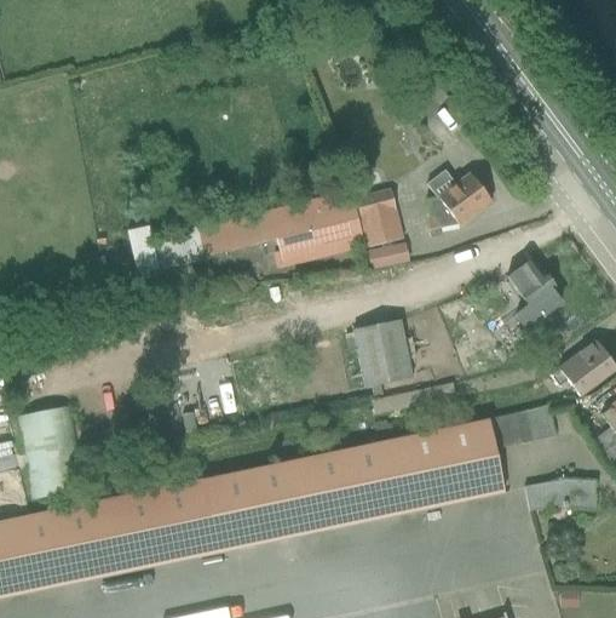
[(447,169),(429,182),(441,198),(432,199),(435,216),(443,227),(460,224),(461,225),(473,216),(494,201),(473,173),(458,184),(447,169)]
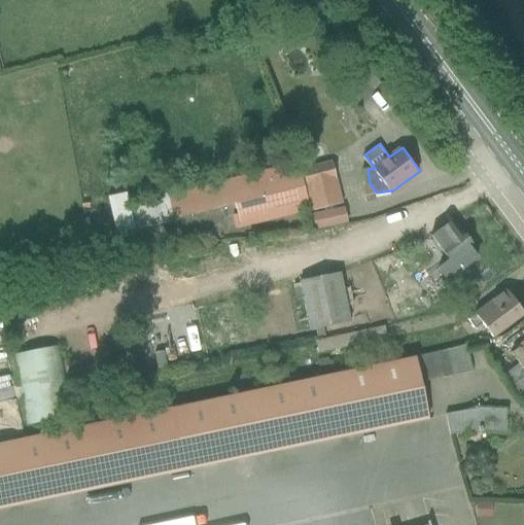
[(304,168),(308,185),(313,210),(345,203),(338,177),(339,177),(335,161),(304,168)]
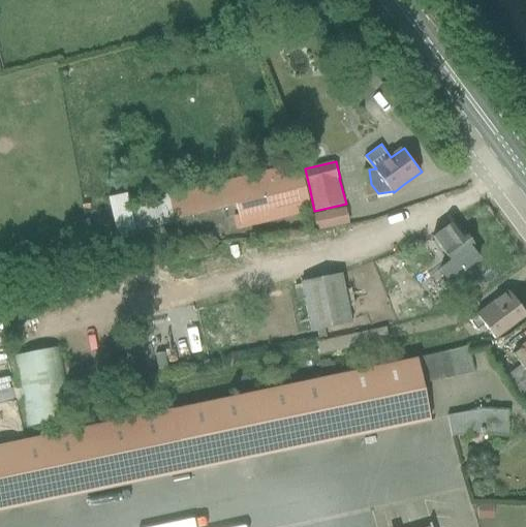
[(234,183),(234,184),(172,199),(177,218),(238,204),(242,222),(311,207),(303,167),(234,183)]
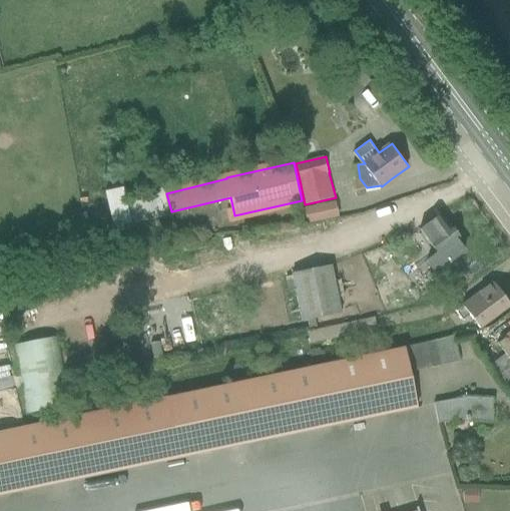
[(441,213),(426,224),(419,229),(437,254),(427,262),(435,272),(465,249),(457,238),(461,236),(452,224),(450,225),(441,213)]
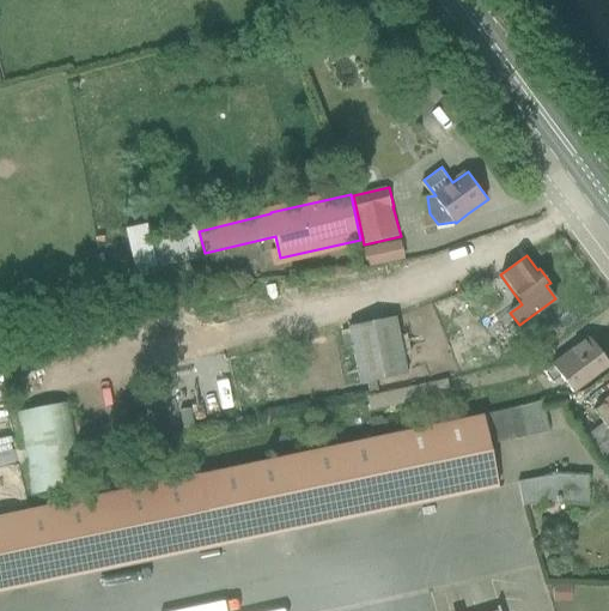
[(377,270),(355,271),(357,279),(377,277),(377,270)]
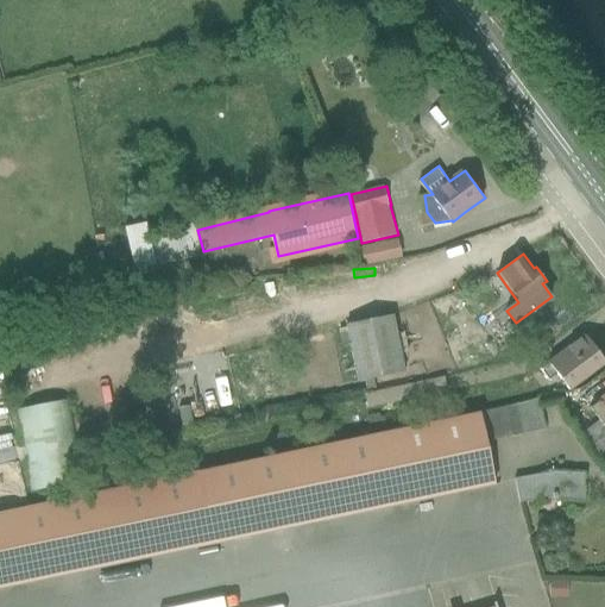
[(405,370),(394,315),(345,325),(355,379),(355,380),(405,370)]
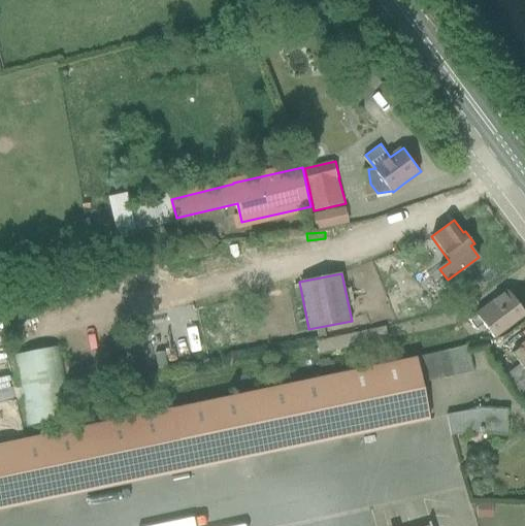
[(510,290),(493,302),(468,321),(476,330),(486,323),(496,336),(524,315),(524,308),(510,290)]
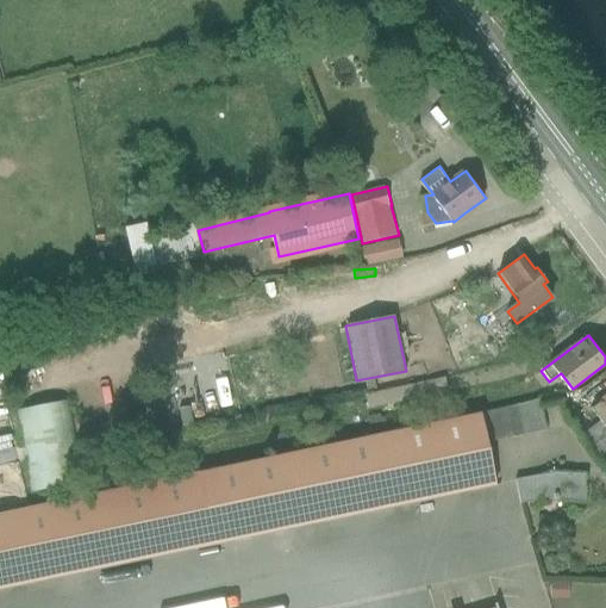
[(356,379),(339,383),(341,392),(358,389),(356,380),(356,379)]
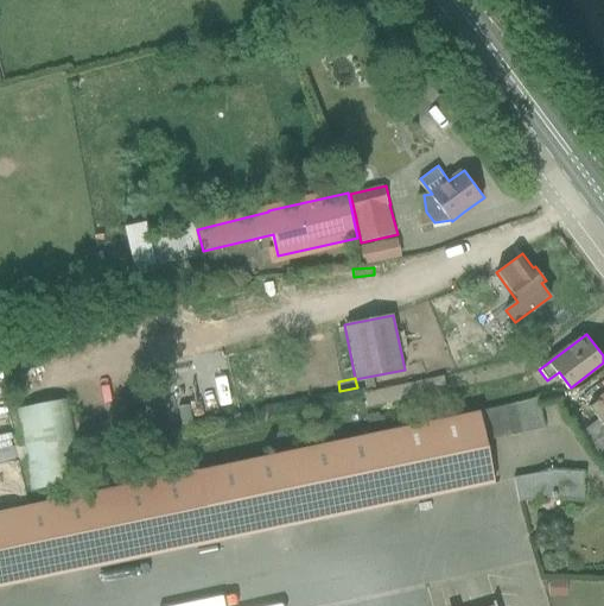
[(447,392),(445,378),(366,396),(368,409),(447,392)]
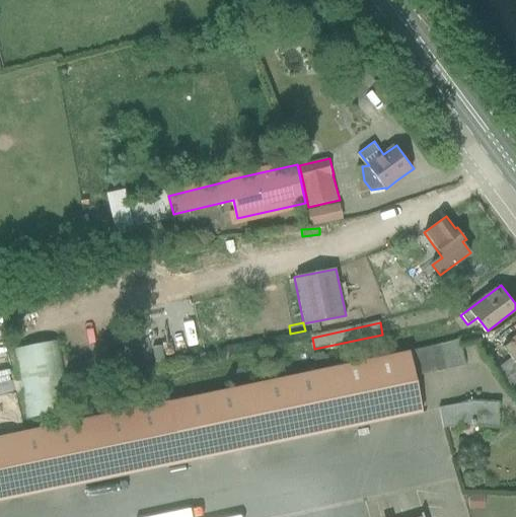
[(72,405),(61,338),(20,345),(31,412),(72,405)]
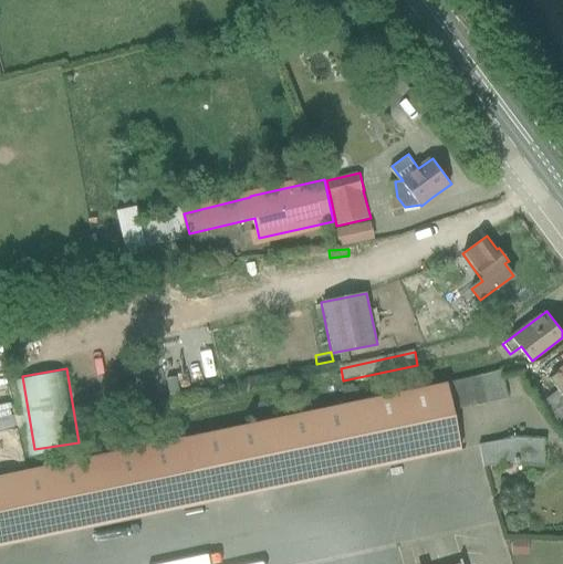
[(542,389),(538,393),(541,401),(542,400),(545,406),(550,411),(562,401),(562,368),(551,376),(559,388),(546,397),(542,389)]
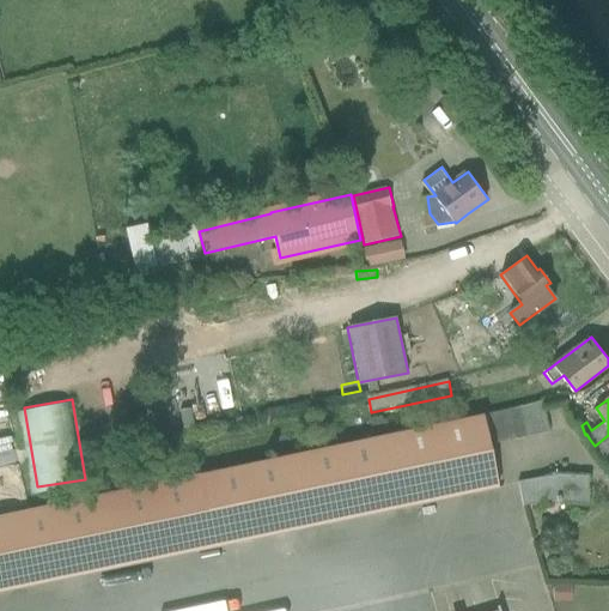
[(0,515),(0,591),(500,489),(486,413),(0,515)]
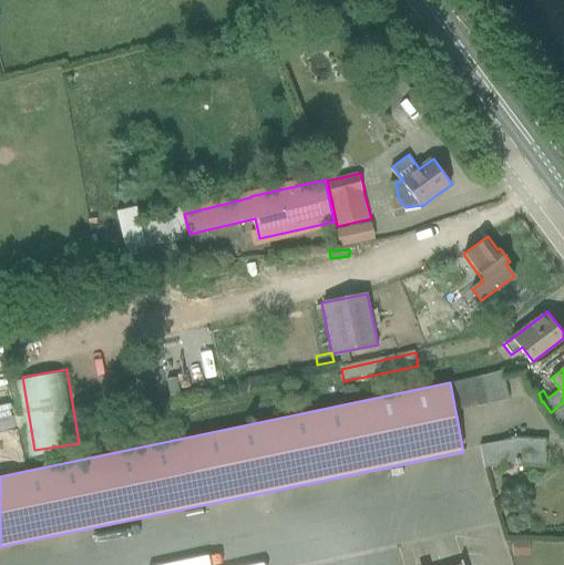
[(355,384),(344,386),(346,399),(362,396),(361,387),(356,388),(355,384)]
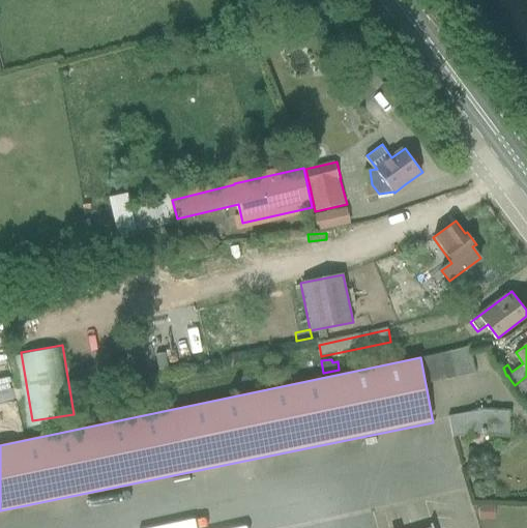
[(526,376),(515,385),(522,396),(526,392),(526,376)]
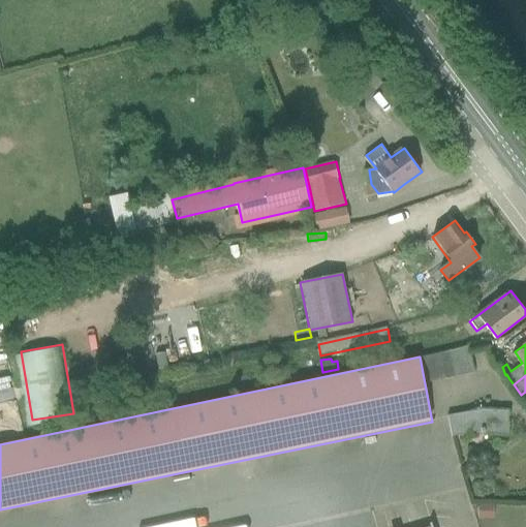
[(481,408),(450,414),(454,435),(467,433),(467,435),(487,433),(509,433),(511,409),(481,408)]
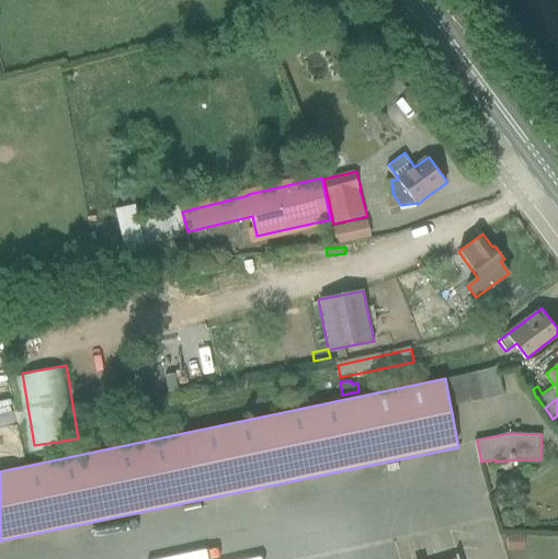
[(510,533),(509,548),(525,548),(525,533),(510,533)]
